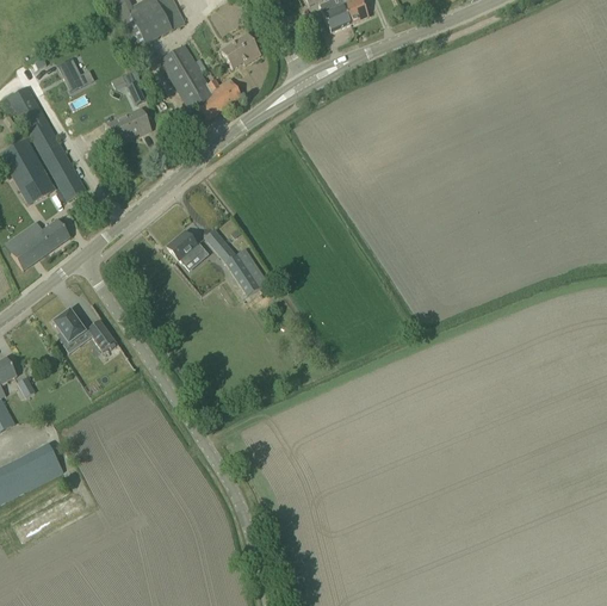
[(110,0),(134,50),(187,22),(177,0),(140,0),(134,4),(131,0),(110,0)]
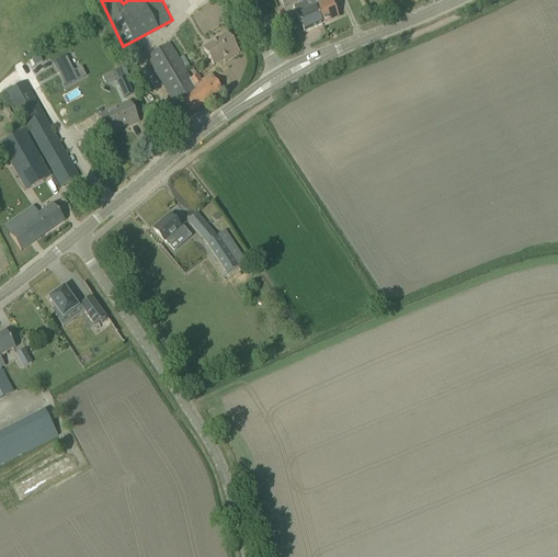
[(285,0),(286,3),(295,0),(307,29),(325,21),(316,0),(285,0)]
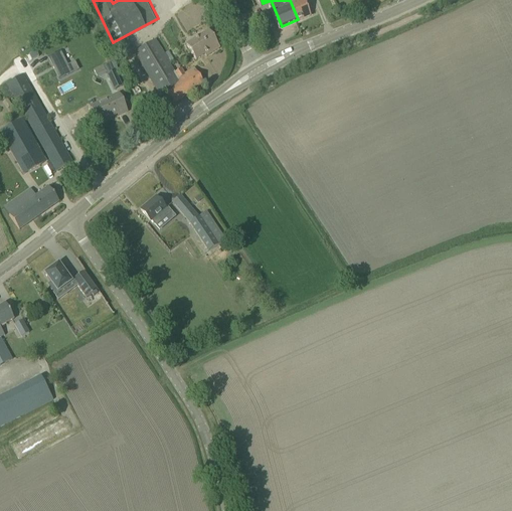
[(290,0),(298,19),(313,12),(307,0),(290,0)]
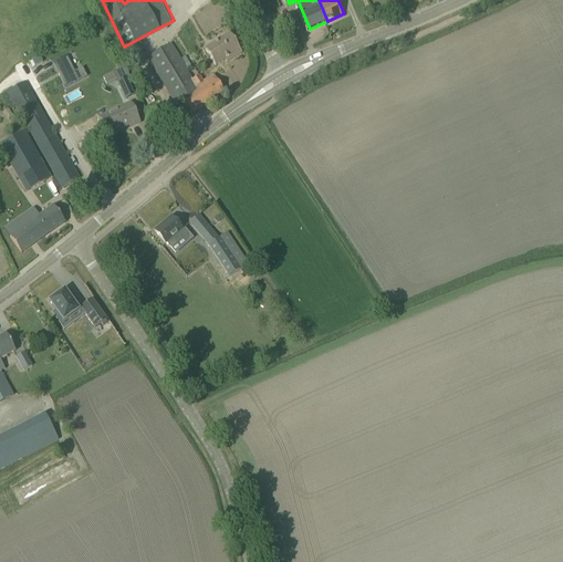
[(208,45),(218,62),(232,53),(233,56),(244,49),(232,30),(208,45)]
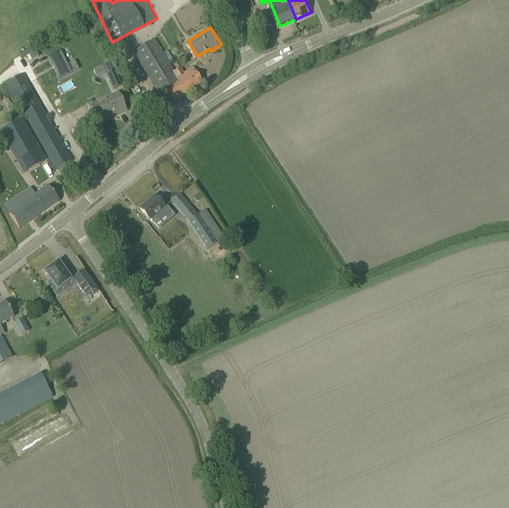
[(157,36),(136,48),(161,90),(164,88),(172,101),(206,80),(196,64),(185,71),(182,65),(176,68),(170,59),(175,56),(169,47),(165,50),(157,36)]
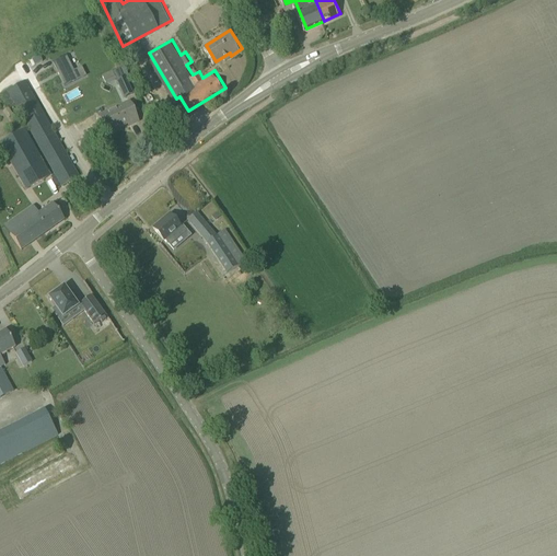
[(69,53),(56,58),(68,82),(89,72),(84,64),(77,68),(69,53)]
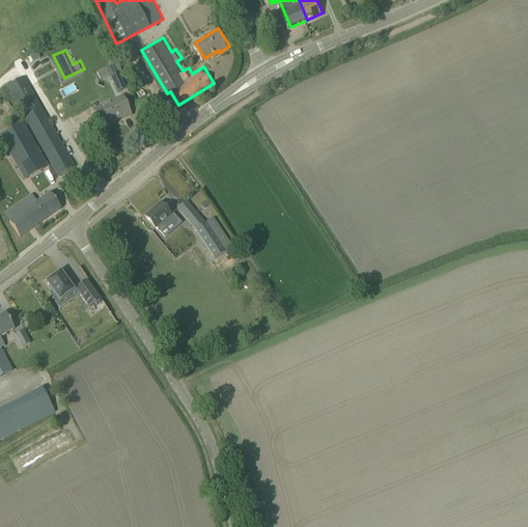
[(120,70),(113,73),(120,89),(129,86),(120,70)]
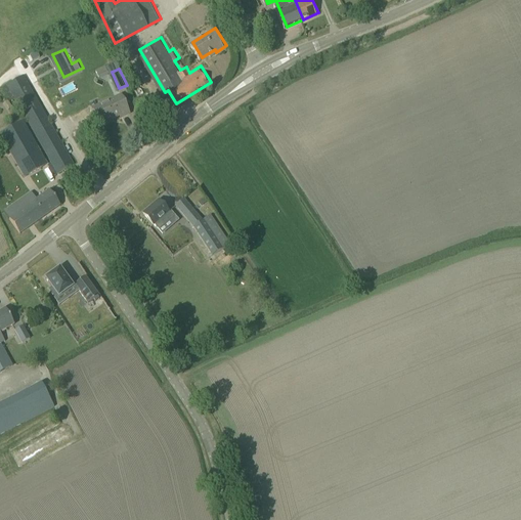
[(8,82),(43,143),(46,147),(47,147),(60,171),(76,162),(26,73),(8,82)]
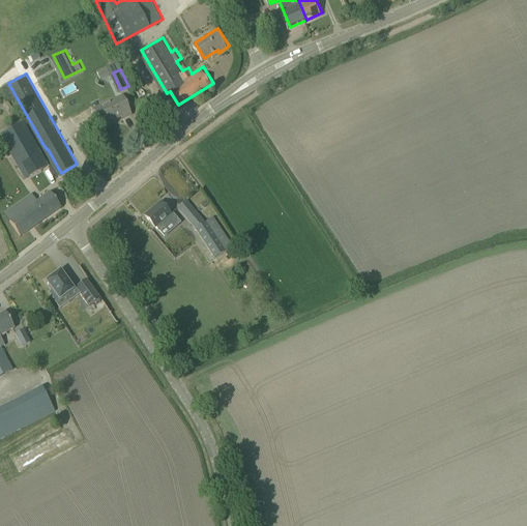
[(125,93),(96,107),(104,122),(124,114),(124,115),(134,112),(125,93)]
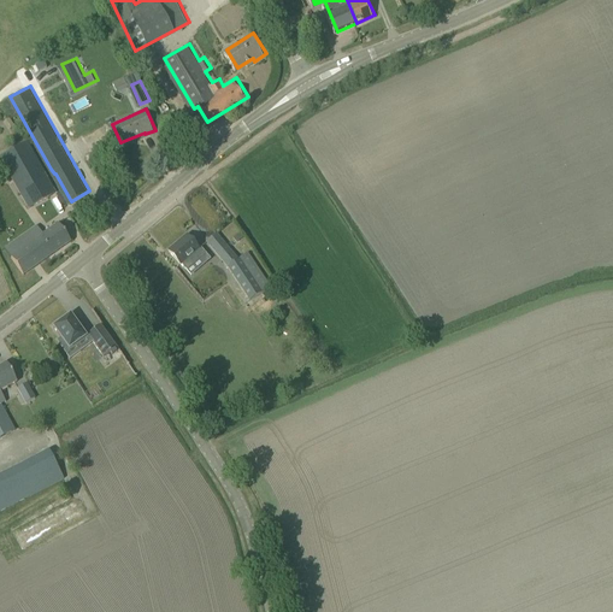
[(1,153),(30,205),(58,189),(51,176),(48,170),(29,137),(1,153)]
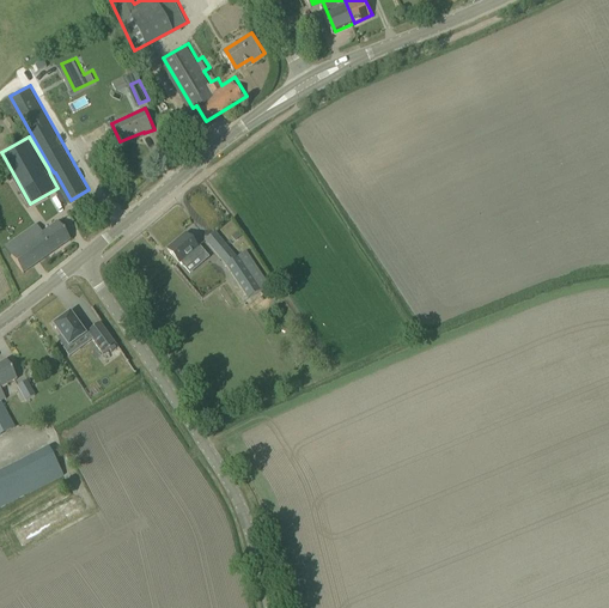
[(7,242),(19,260),(26,269),(73,236),(60,218),(44,229),(38,220),(7,242)]
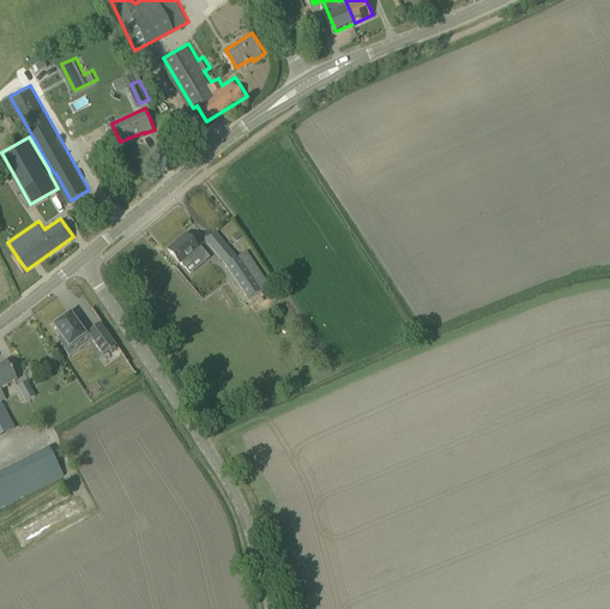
[(207,237),(228,261),(251,295),(271,282),(249,247),(239,254),(217,229),(207,237)]
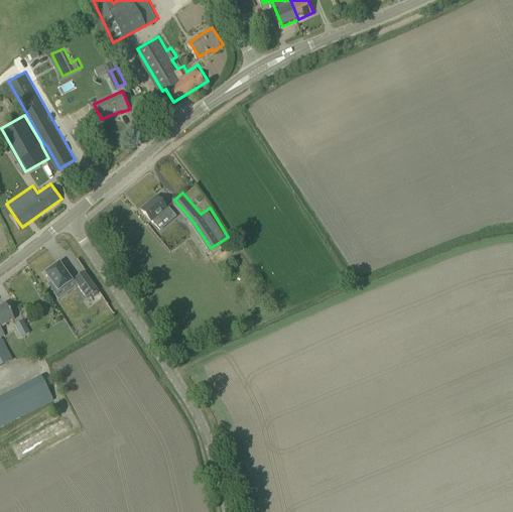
[(154,219),(158,223),(174,209),(169,203),(167,205),(159,195),(143,207),(153,219),(154,219)]
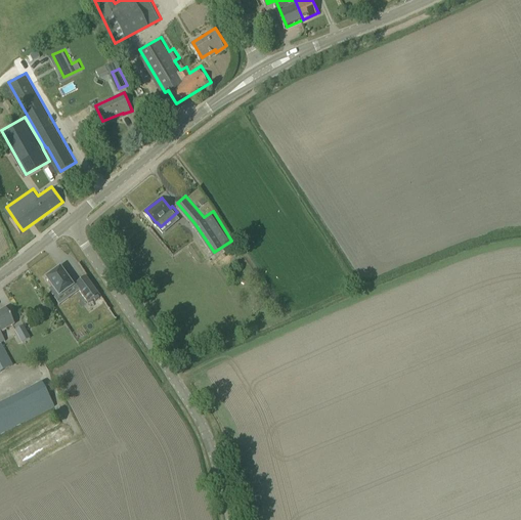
[(70,275),(62,265),(54,270),(53,268),(48,272),(49,274),(48,275),(54,284),(50,286),(57,296),(75,283),(70,275)]
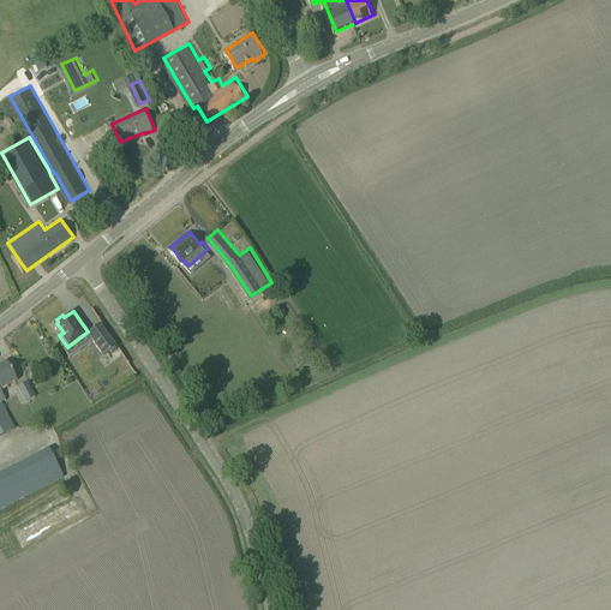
[(119,342),(103,321),(90,330),(106,352),(119,342)]
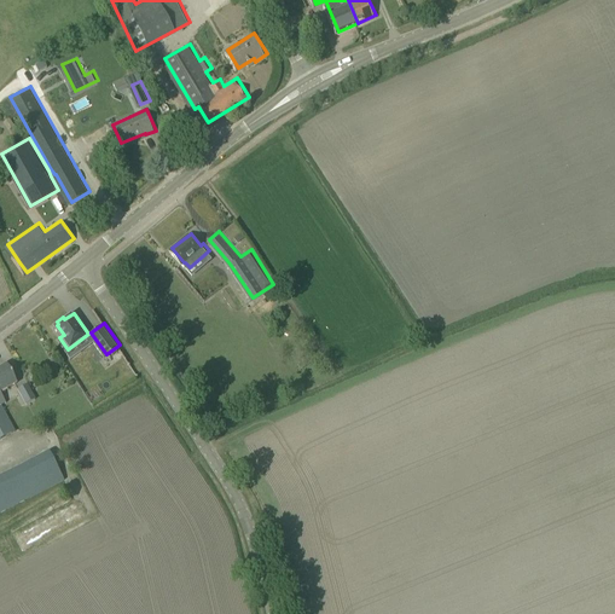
[(3,389),(21,380),(10,360),(0,365),(0,436),(17,428),(4,401),(9,399),(3,389)]
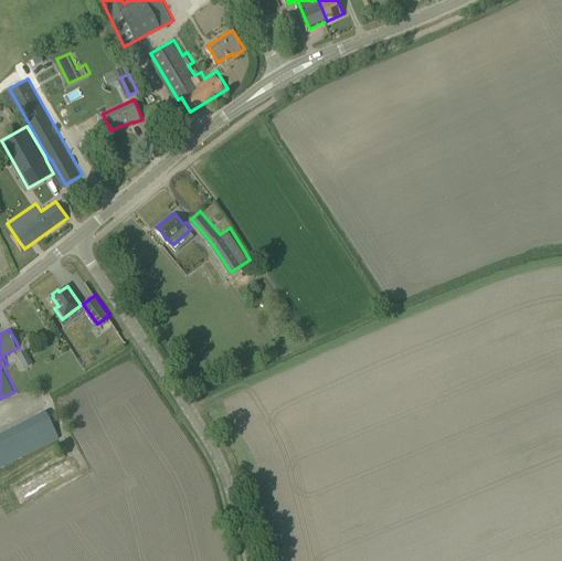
[(18,352),(25,367),(34,361),(27,347),(18,352)]
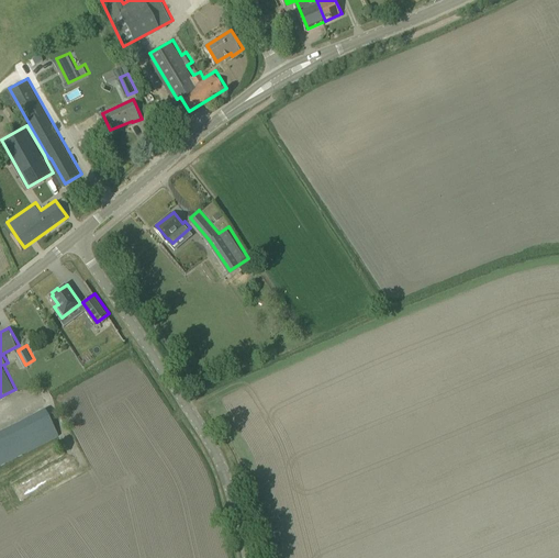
[(0,431),(0,464),(59,433),(46,406),(0,431)]
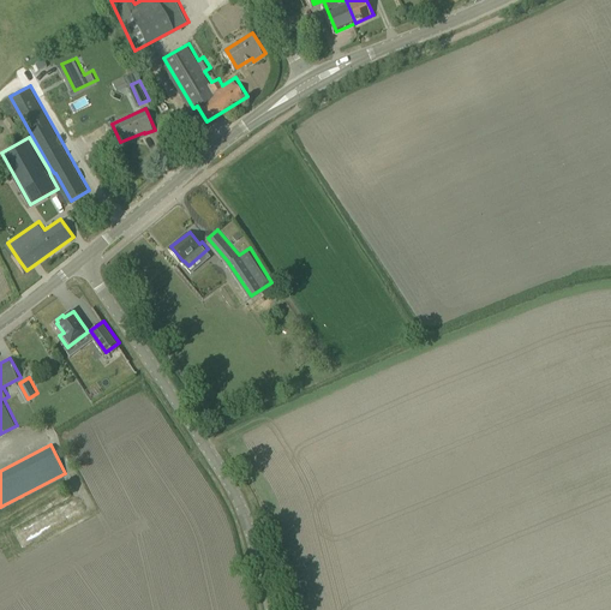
All buildings are outlined.
